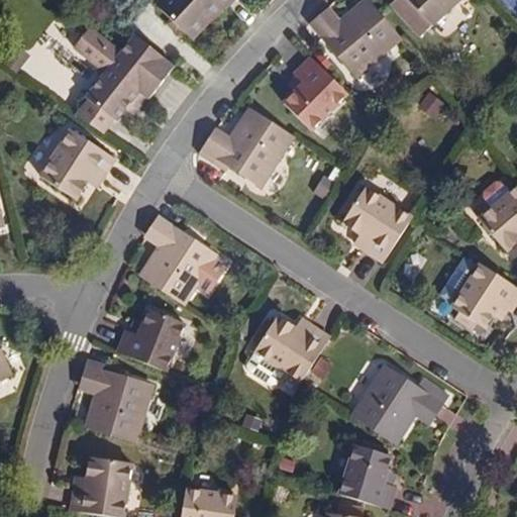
[(168,0),(159,9),(167,16),(183,32),(195,43),(224,10),(227,14),(239,0),(168,0)]
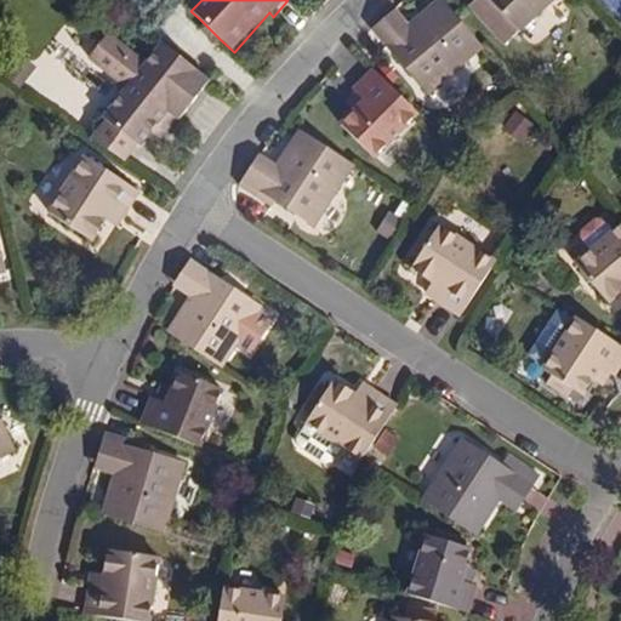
[(385,15),(371,27),(426,89),(478,46),(439,0),(438,0),(410,24),(400,32),(385,15)]
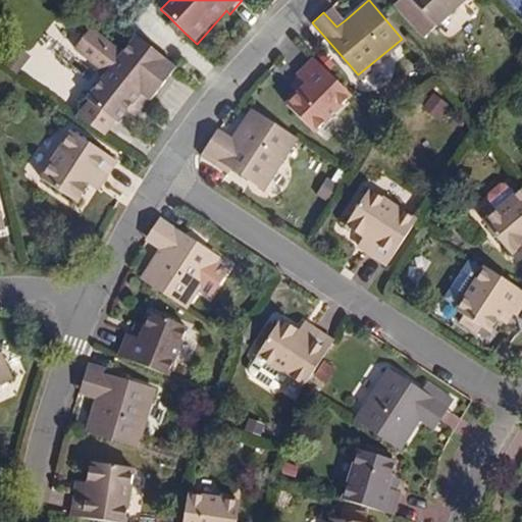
[(414,2),(412,0),(398,0),(395,4),(403,13),(414,2)]
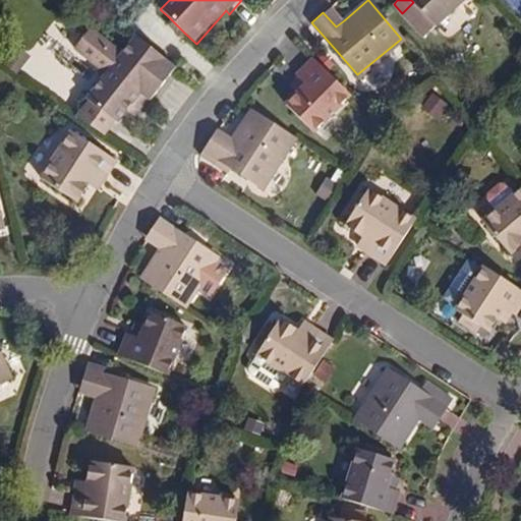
[(411,0),(413,2),(402,13),(424,38),(466,0),(411,0)]
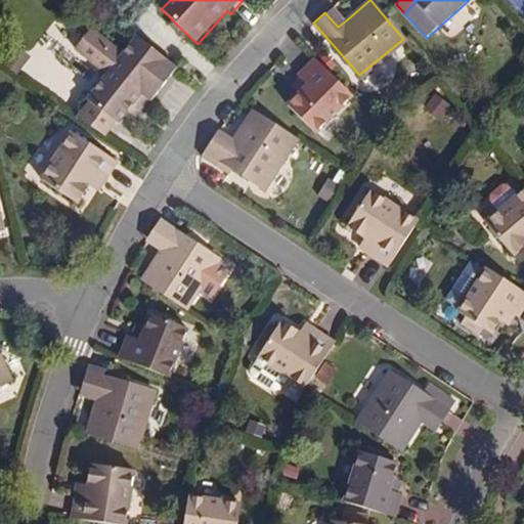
[(332,5),(324,12),(338,27),(346,20),(332,5)]
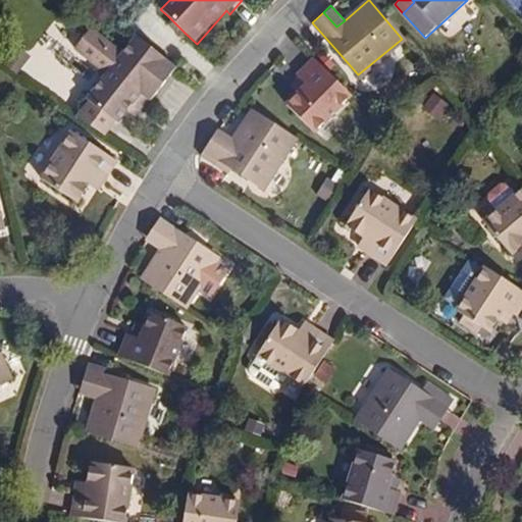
[(179,38),(185,33),(168,16),(165,20),(179,38)]
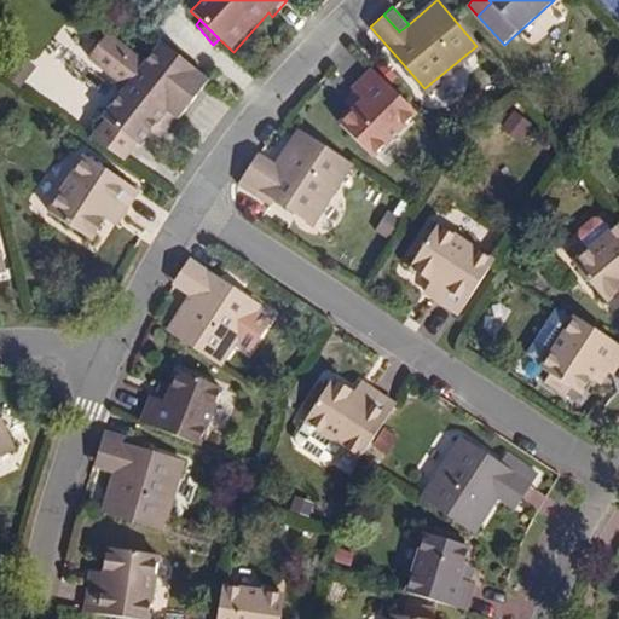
[(213,88),(163,48),(146,69),(109,40),(90,63),(128,93),(122,100),(105,123),(109,126),(137,149),(142,152),(152,138),(169,116),(178,123),(181,127),(213,88)]
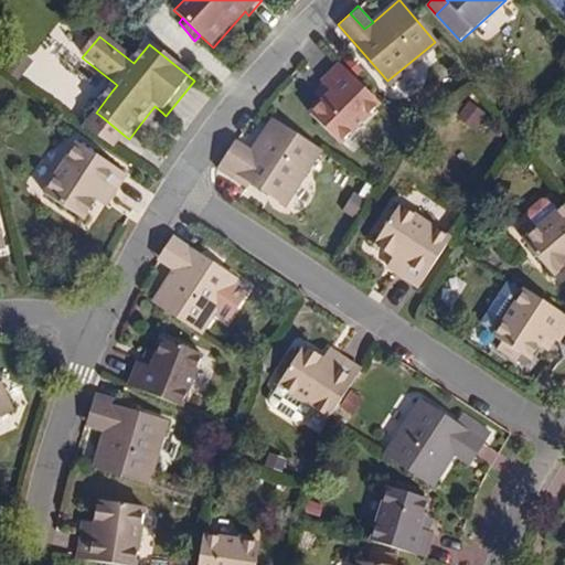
[(332,92),(321,102),(311,113),(339,141),(379,100),(339,61),(320,80),(323,83),(332,92)]
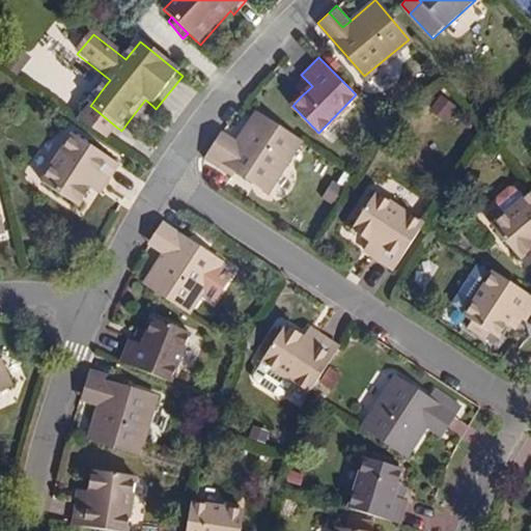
[(312,86),(304,78),(292,88),(302,95),(312,86)]
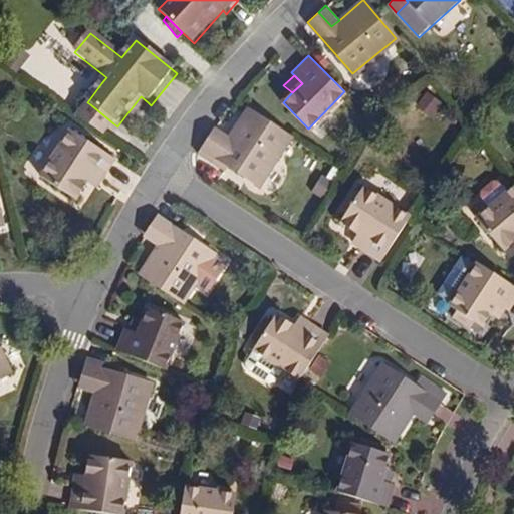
[(79,95),(87,102),(101,83),(93,77),(79,95)]
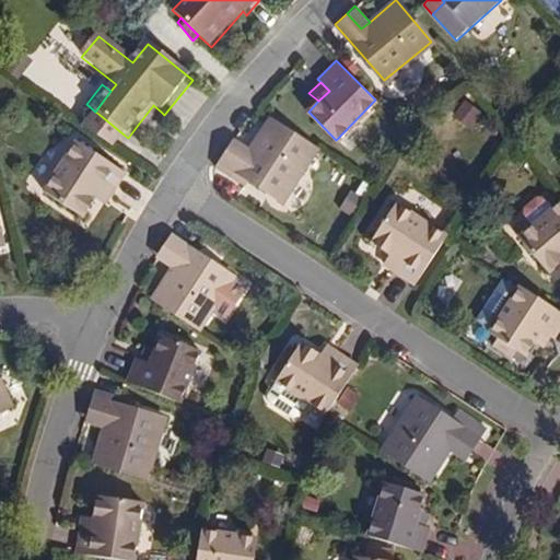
[(55,92),(47,103),(59,111),(66,100),(55,92)]
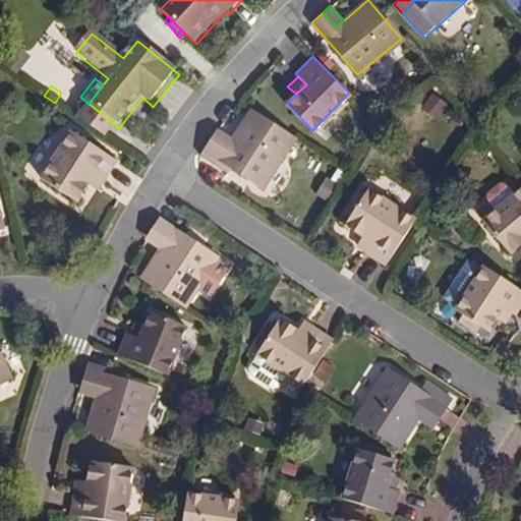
[(423,107),(439,118),(449,104),(433,93),(423,107)]
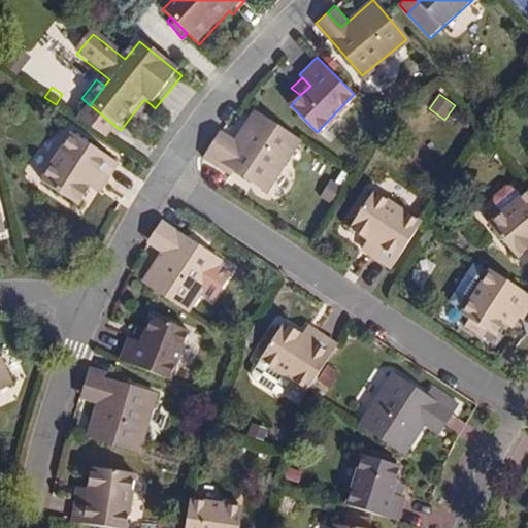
[(137,124),(152,105),(144,99),(130,118),(137,124)]
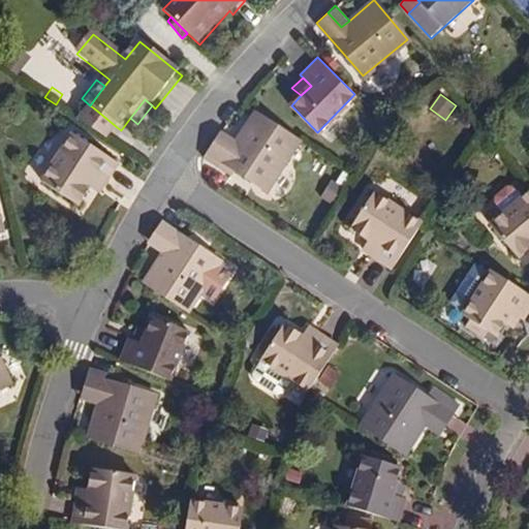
[(107,138),(117,127),(93,107),(83,122),(107,138)]
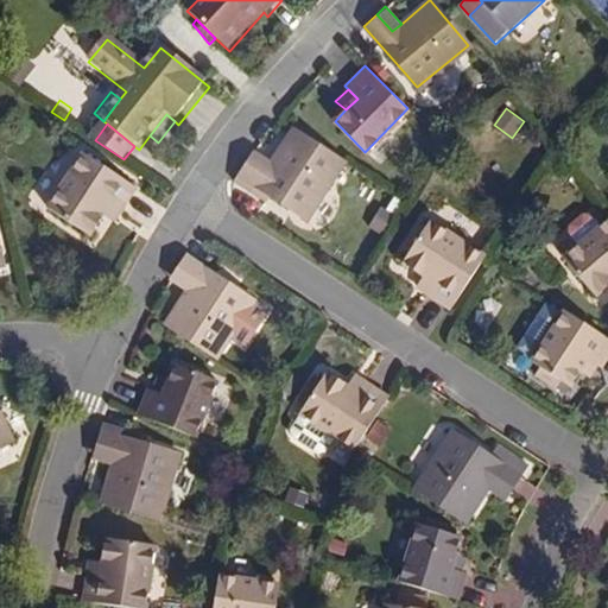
[(293,128),(272,159),(266,169),(247,158),(242,164),(233,178),(265,198),(268,194),(305,217),(342,159),(293,128)]
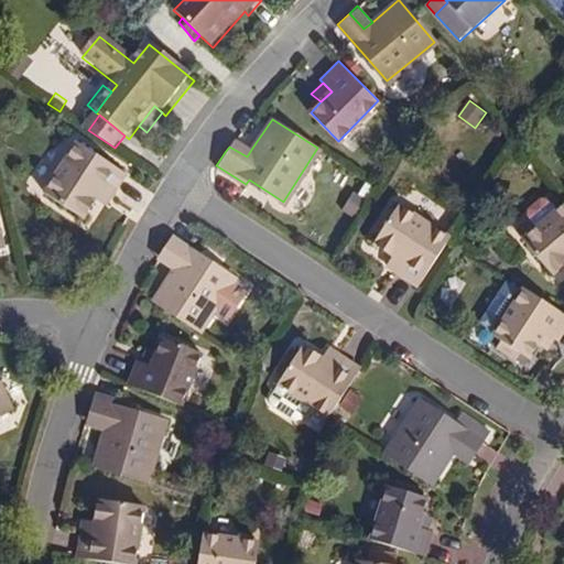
[(252,148),(237,137),(232,142),(229,147),(247,156),(252,148)]
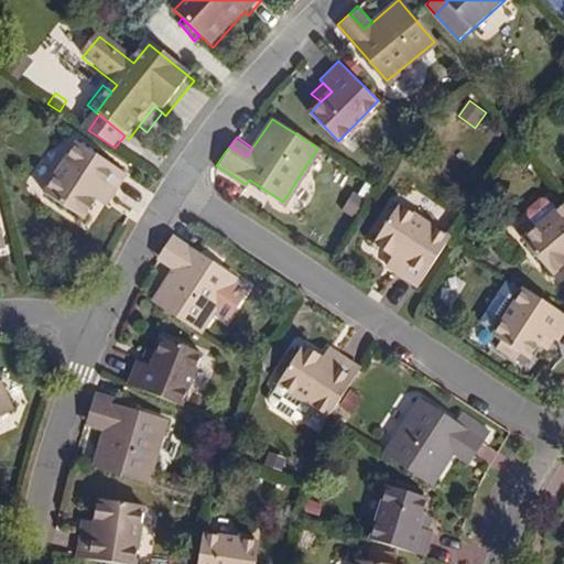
[(109,196),(125,174),(76,142),(42,192),(80,218),(94,197),(99,190),(109,196)]
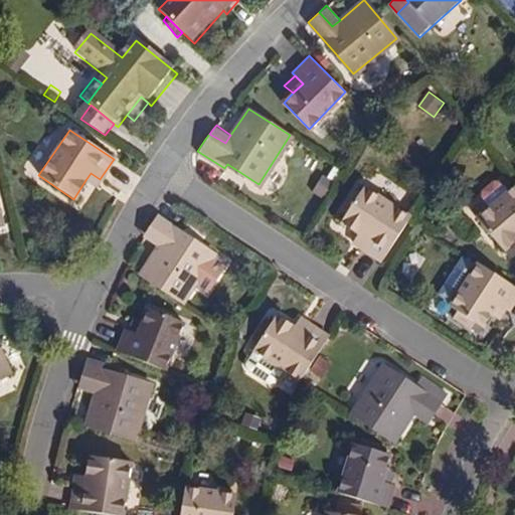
[(91,173),(86,180),(95,187),(100,179),(91,173)]
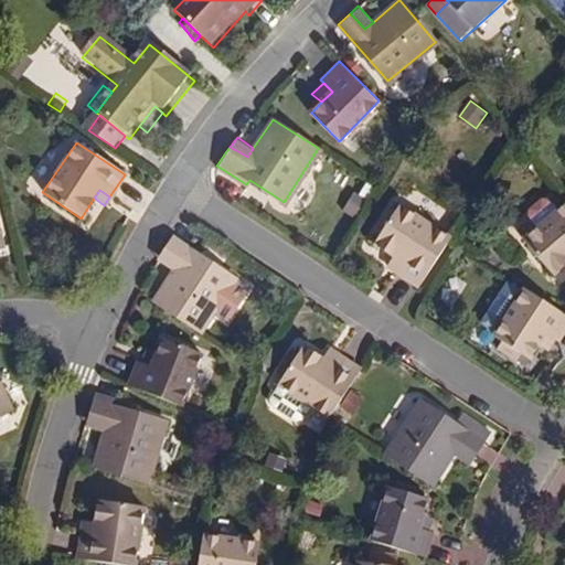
[(358,217),(366,196),(352,191),(343,212),(358,217)]
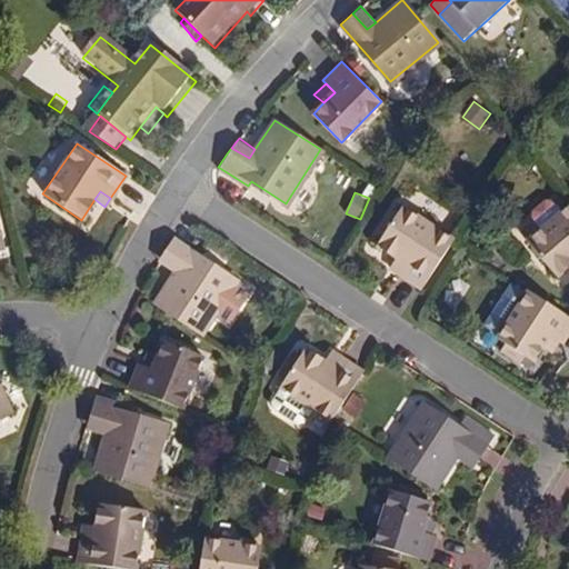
[(390,206),(382,218),(390,222),(382,233),(377,241),(398,255),(407,261),(399,272),(421,288),(455,236),(402,203),(398,210),(390,206)]
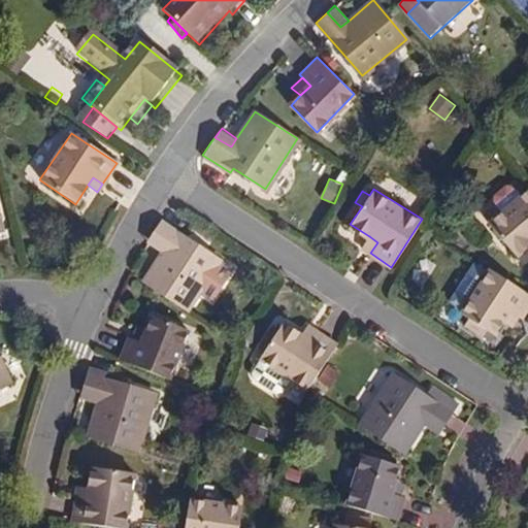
[(527,193),(490,227),(517,259),(527,249),(527,193)]
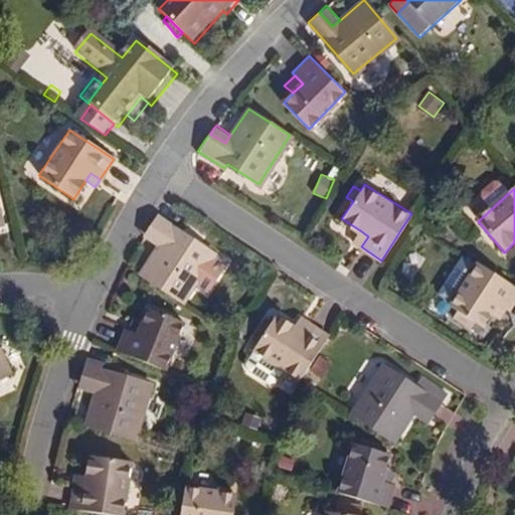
[(339,207),(346,211),(353,201),(346,197),(339,207)]
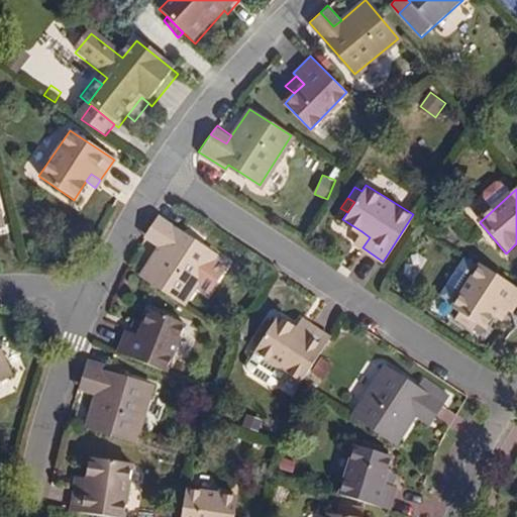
[(159,215),(149,228),(166,239),(160,247),(141,275),(183,303),(215,253),(159,215)]
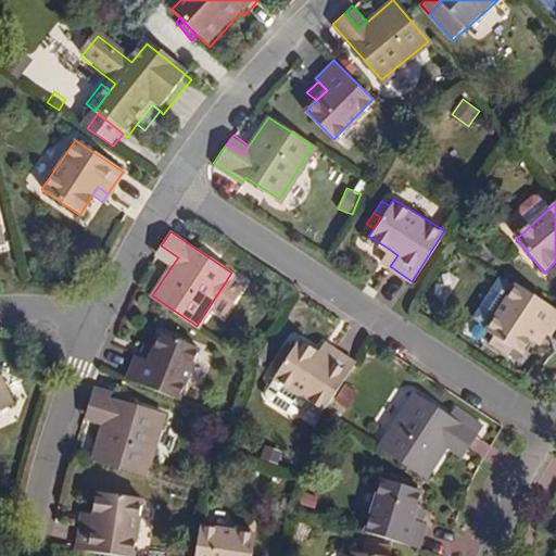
[(155,255),(172,266),(178,257),(161,245),(155,255)]
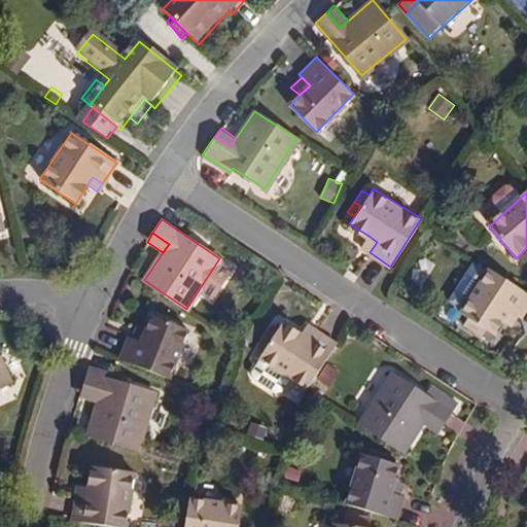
[(361,246),(370,252),(377,242),(369,236),(361,246)]
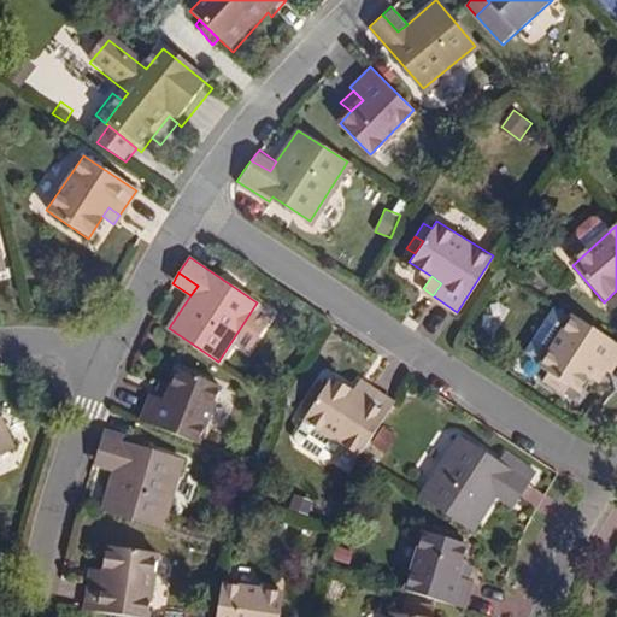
[(524,354),(540,366),(571,319),(556,309),(524,354)]
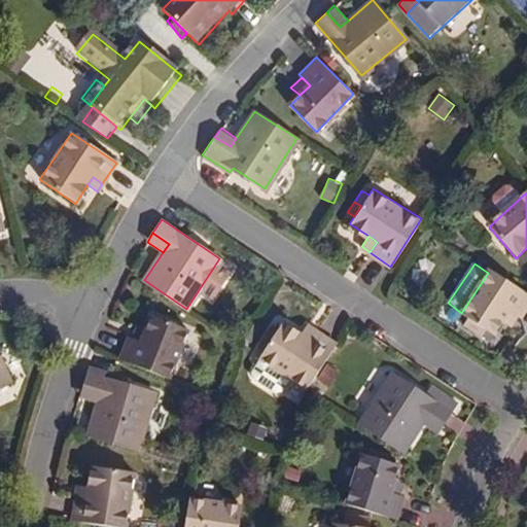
[(506,312),(518,319),(520,321),(526,309),(526,294),(490,271),(488,273),(461,313),(460,315),(465,319),(462,324),(481,337),(484,331),(491,336),(499,323),(506,312)]
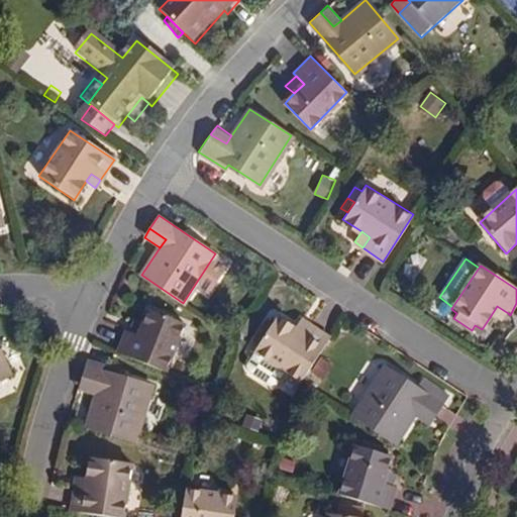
[(500,323),(508,313),(497,306),(490,317),(500,323)]
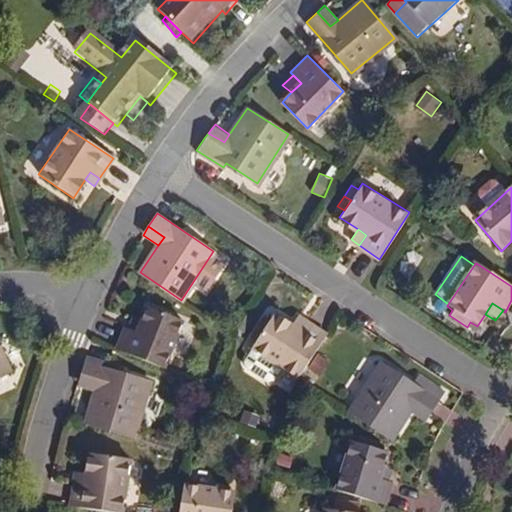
[(139,327),(129,323),(125,322),(115,347),(164,367),(184,317),(149,304),(144,316),(139,327)]
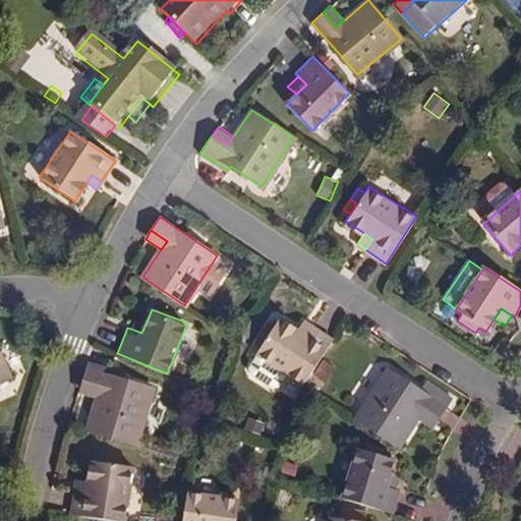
[(135,317),(131,329),(141,333),(147,322),(135,317)]
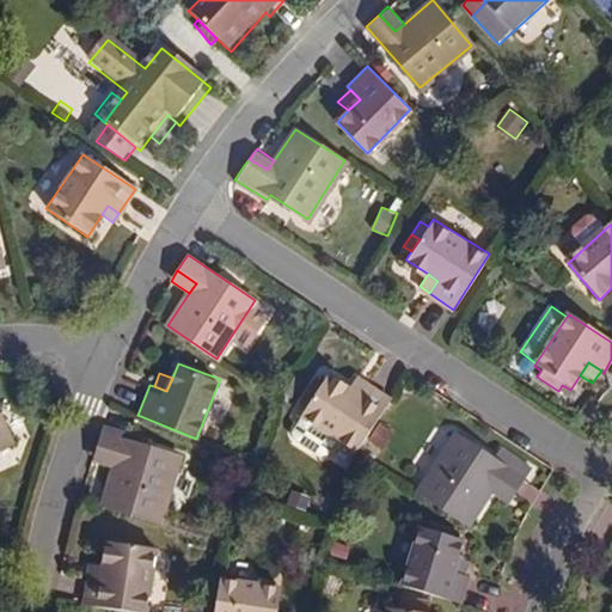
[(300,414),(356,450),(390,398),(365,381),(357,395),(347,387),(325,374),(322,379),(314,392),(306,386),(298,401),(306,405),(300,414)]
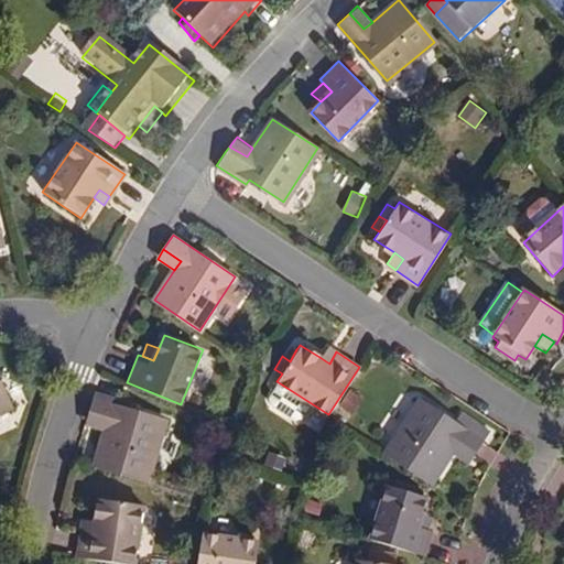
[(289,345),(282,356),(290,361),(296,349),(289,345)]
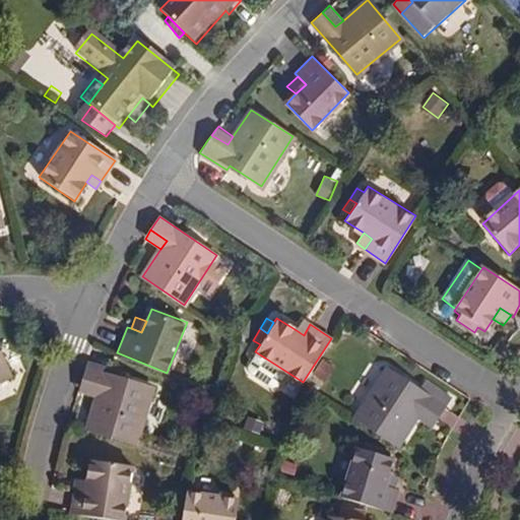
[(304,335),(310,324),(302,319),(295,329),(304,335)]
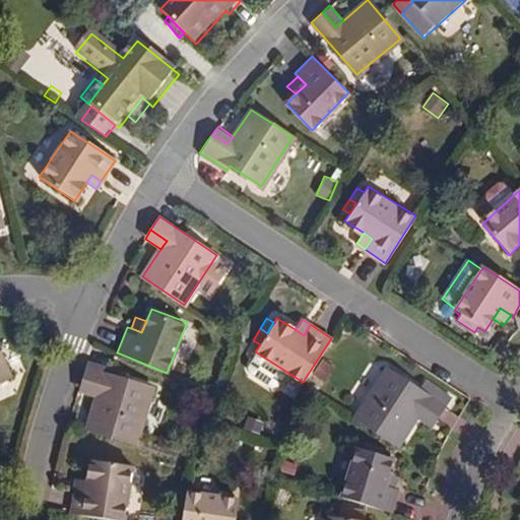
[(0,383),(16,376),(0,338),(0,383)]
